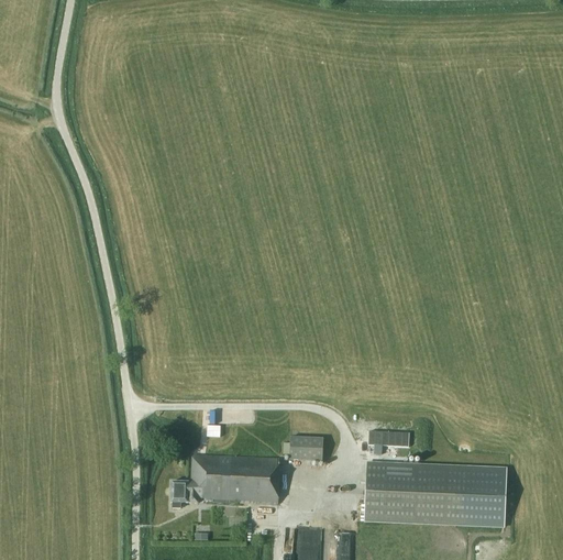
[(409,446),(409,431),(368,429),(368,443),(374,443),(374,452),(382,453),(383,445),(409,446)]
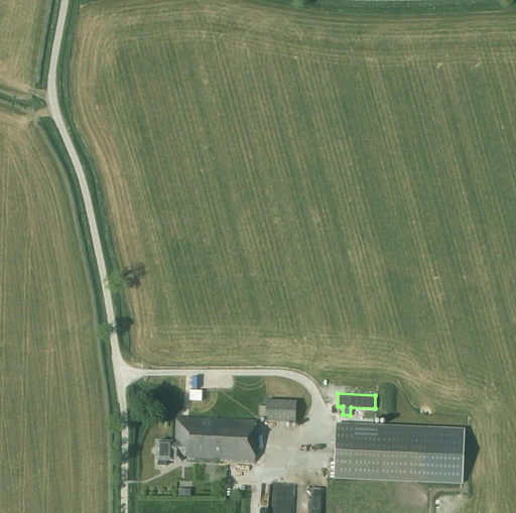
[(265,419),(295,421),(296,400),(266,399),(266,404),(260,404),(260,414),(266,414),(265,419)]
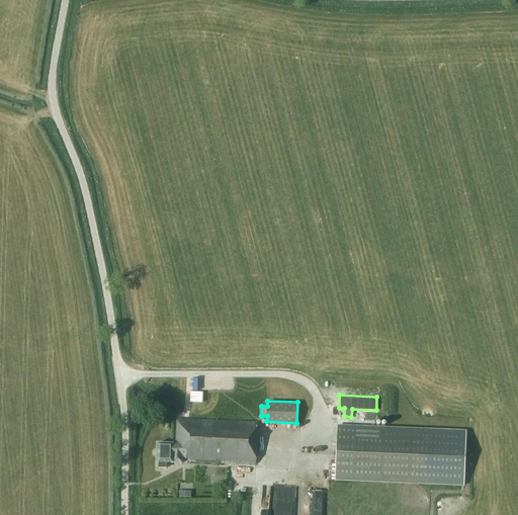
[(187,458),(256,462),(257,420),(177,417),(176,441),(158,441),(157,459),(158,459),(158,465),(166,465),(166,460),(182,460),(182,456),(187,456),(187,458)]
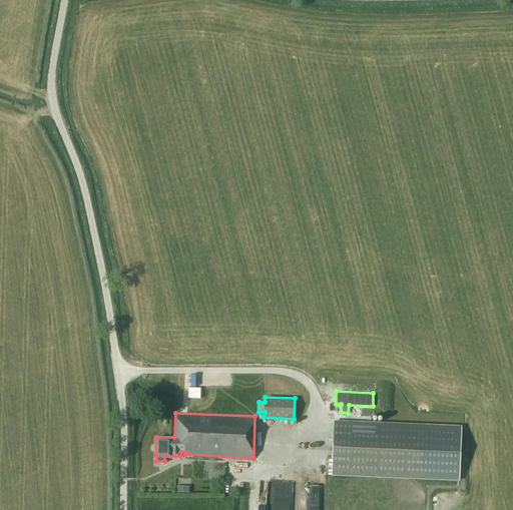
[(462,424),(334,418),(332,474),(460,479),(462,424)]
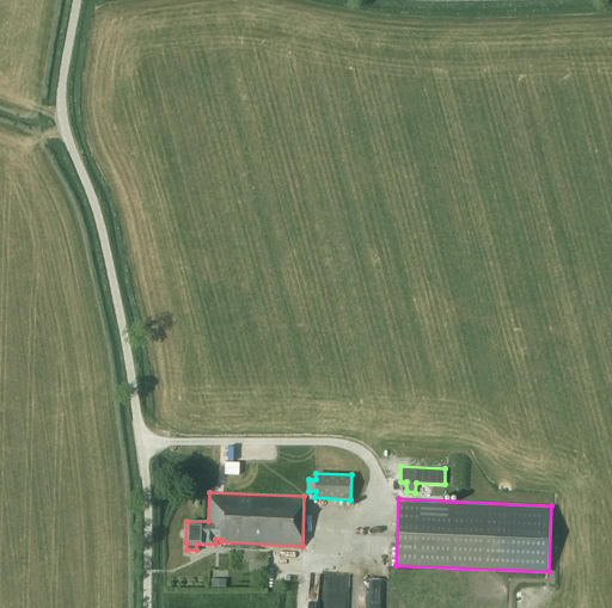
[(349,607),(367,607),(367,591),(350,591),(349,607)]
